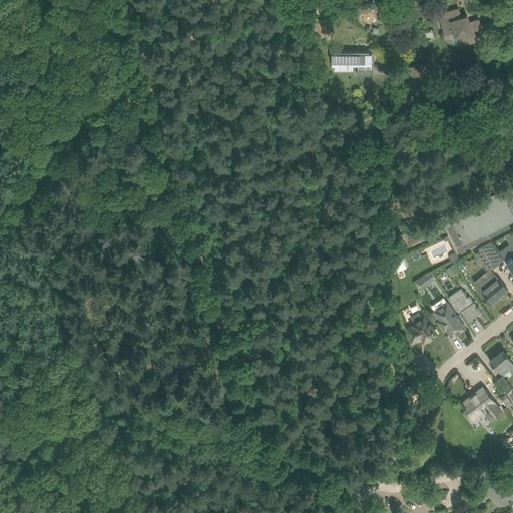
[(464,44),(468,43),(477,40),(482,31),(478,20),(469,23),(467,16),(461,18),(458,9),(440,14),(446,34),(455,32),(457,36),(461,35),(464,44)]
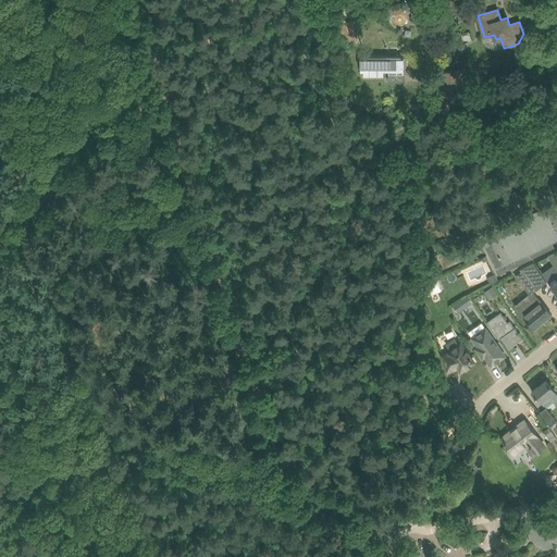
[(356,40),(353,22),(341,25),(345,42),(356,40)]
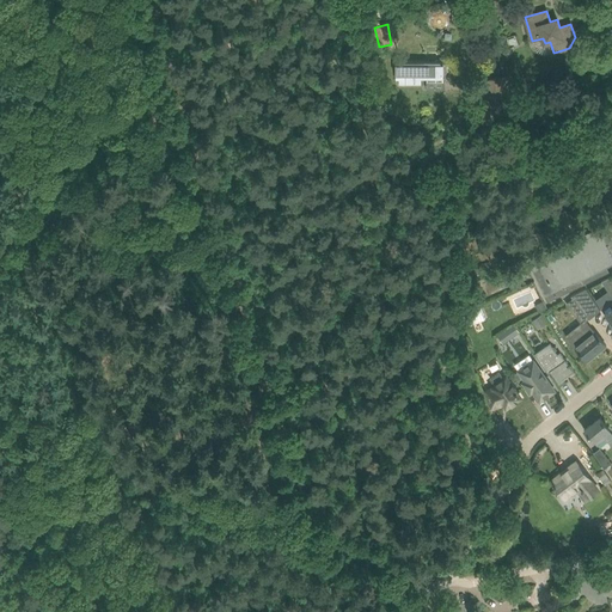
[(396,63),(396,74),(398,74),(398,84),(421,84),(421,79),(427,79),(444,79),(444,75),(445,74),(446,74),(447,73),(447,71),(448,69),(448,68),(447,67),(447,65),(446,65),(445,65),(444,65),(441,65),(441,61),(399,61),(399,63),(396,63)]
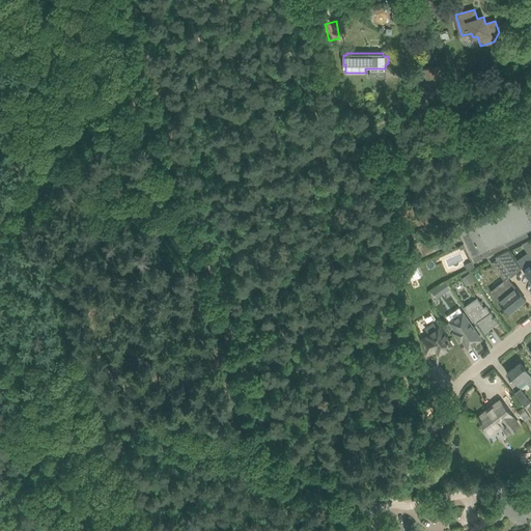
[(417,71),(421,92),(445,88),(440,65),(417,71)]
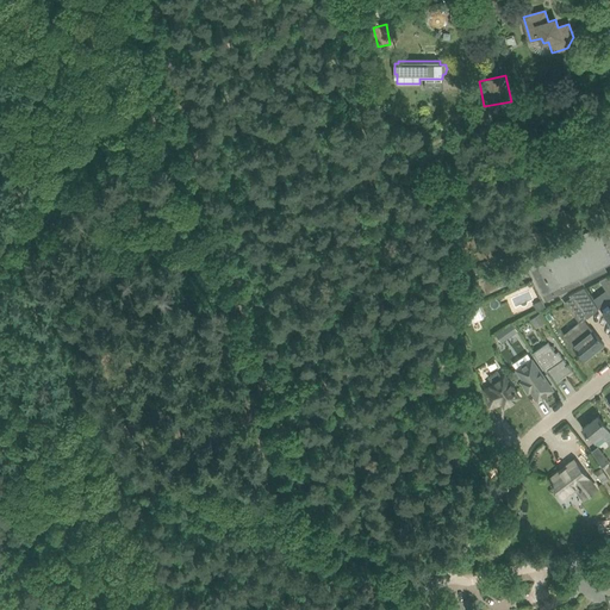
[(580,147),(591,143),(589,131),(577,135),(580,147)]
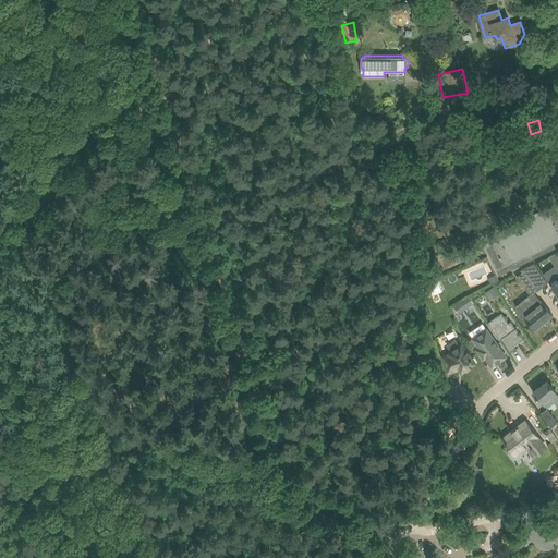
[(471,150),(486,146),(483,135),(468,140),(471,150)]
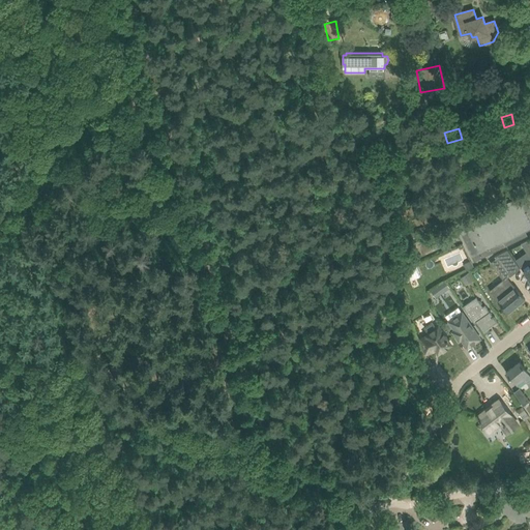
[(526,231),(529,229),(529,192),(458,223),(462,232),(460,233),(474,261),(513,242),(511,238),(526,231)]
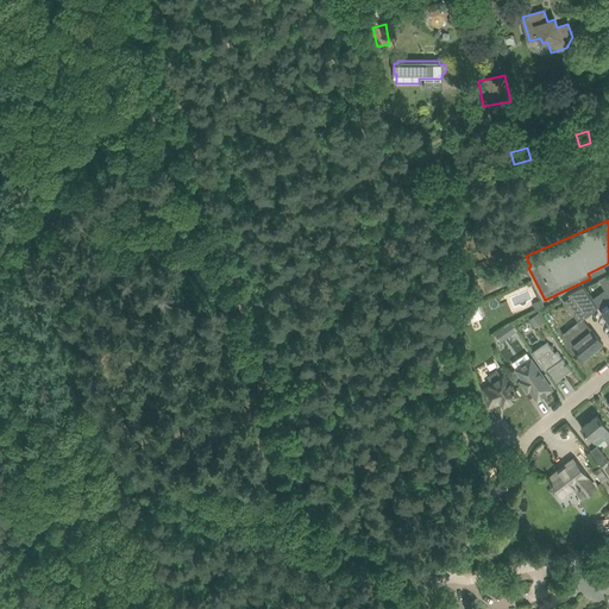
[(608,280),(607,276),(600,280),(608,294),(608,296),(597,305),(608,321),(608,280)]
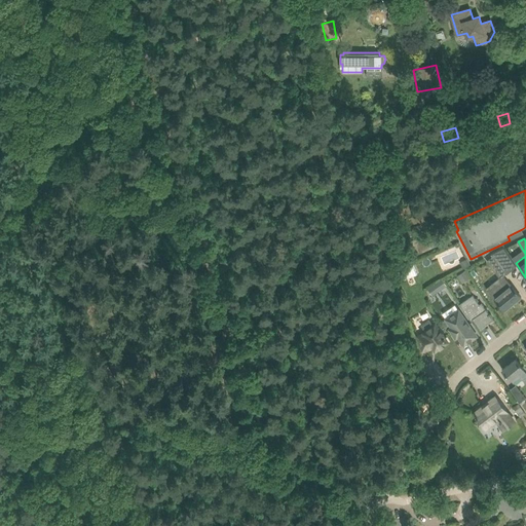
[(504,249),(491,255),(493,258),(506,275),(517,267),(504,249)]
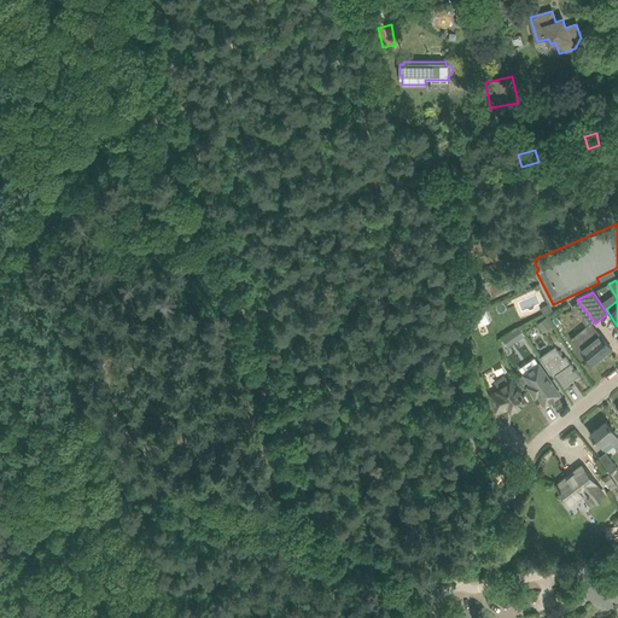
[(541,308),(544,315),(553,310),(549,303),(541,308)]
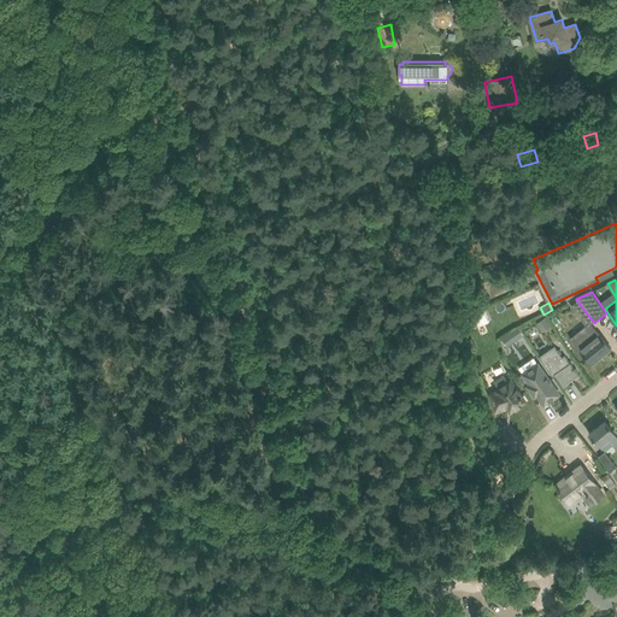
[(468,318),(472,329),(491,322),(486,311),(468,318)]
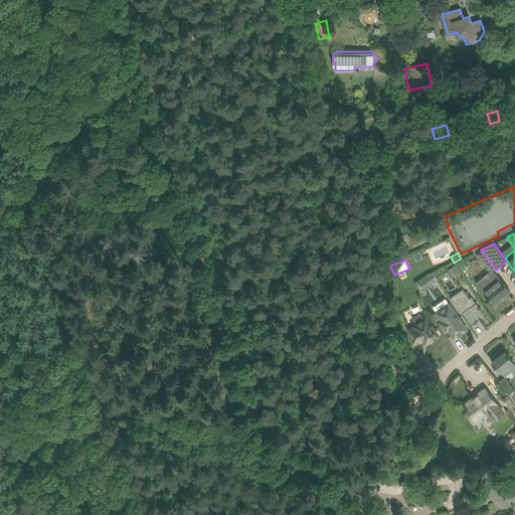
[(448,270),(453,278),(462,272),(456,264),(448,270)]
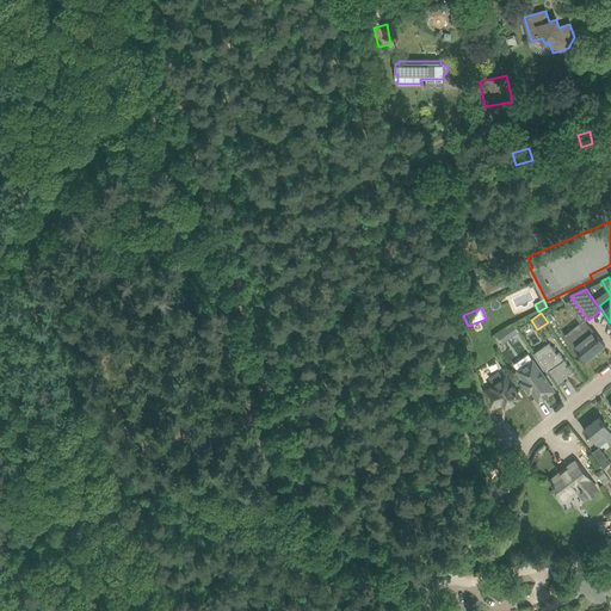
[(580,323),(565,335),(585,362),(605,346),(586,321),(584,320),(580,323)]
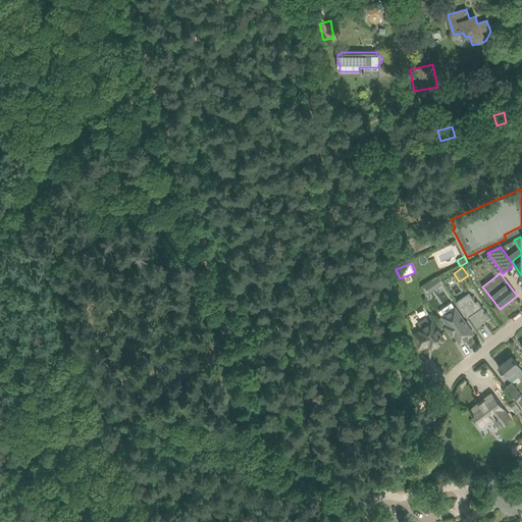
[(444,282),(439,276),(431,282),(435,289),(444,282)]
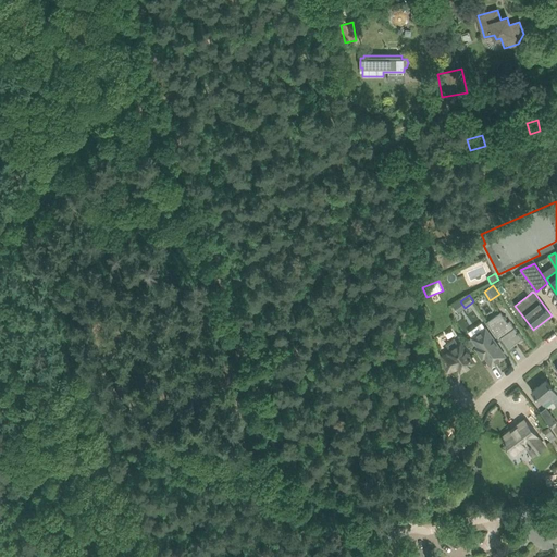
[(510,320),(507,322),(502,312),(486,322),(498,339),(500,338),(509,350),(512,348),(512,345),(522,338),(510,320)]
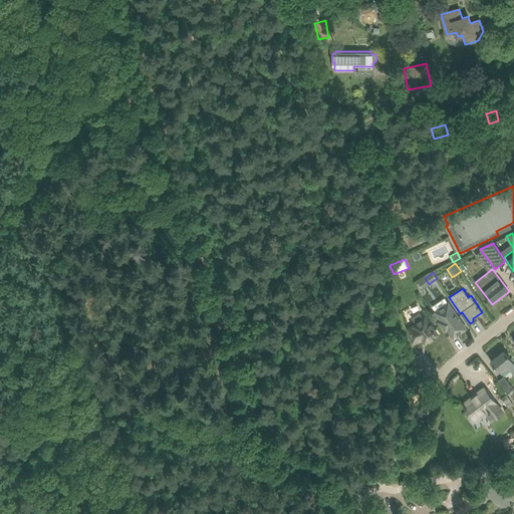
[(440,321),(444,327),(446,330),(448,328),(454,337),(466,328),(449,303),(436,311),(442,319),(440,321)]
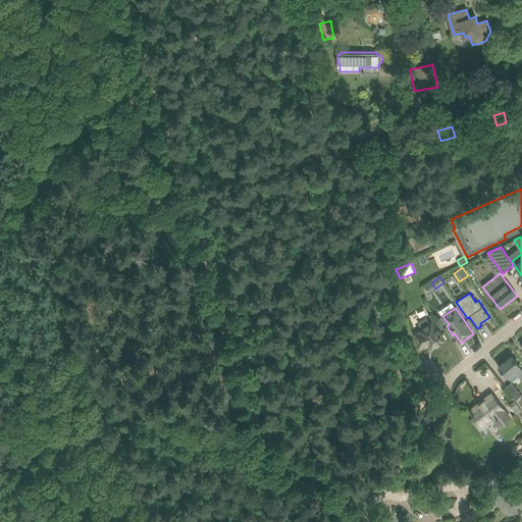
[(445,340),(432,321),(429,323),(426,318),(419,322),(422,328),(420,329),(421,330),(414,333),(419,349),(430,345),(432,348),(445,340)]
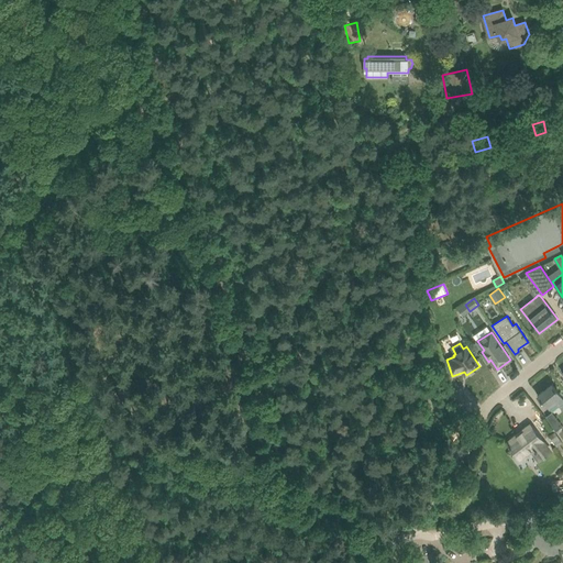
[(548,406),(550,409),(558,404),(562,409),(562,399),(560,395),(552,384),(538,395),(547,407),(548,406)]
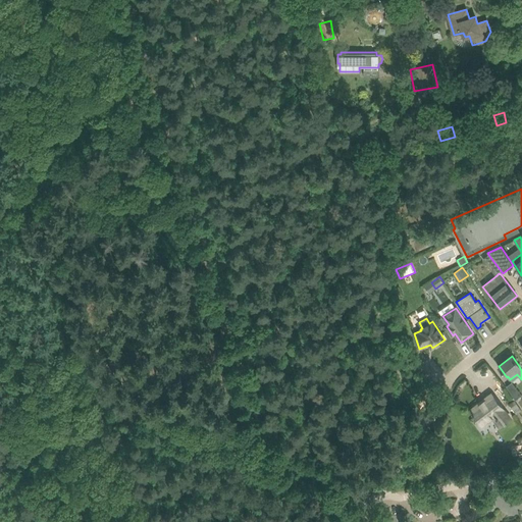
[(512,382),(506,386),(515,400),(521,395),(512,382)]
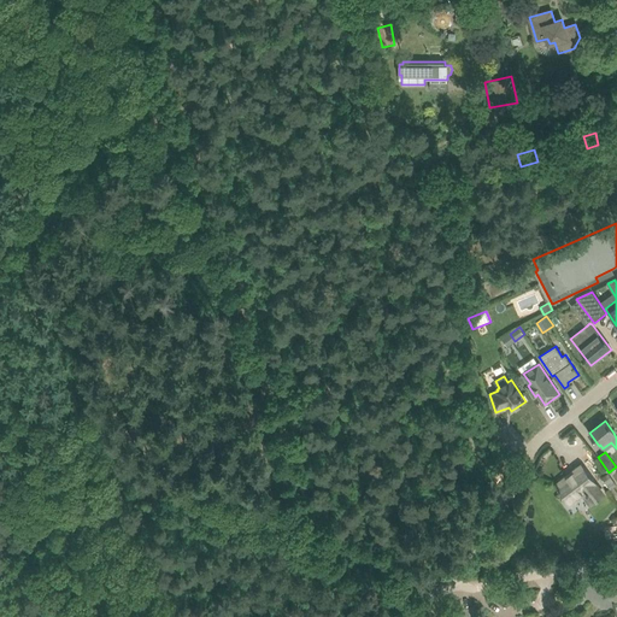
[(581,465),(556,486),(570,504),(579,497),(576,494),(583,488),(587,492),(586,493),(588,495),(588,494),(593,501),(594,501),(603,494),(594,482),(581,465)]
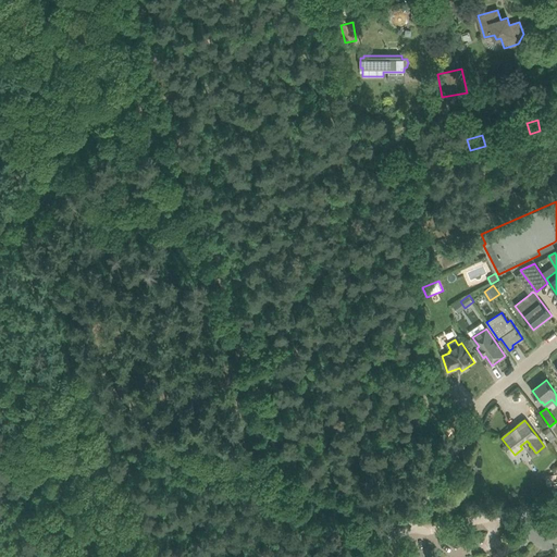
[(549,426),(543,432),(549,442),(551,441),(552,442),(556,438),(549,426)]
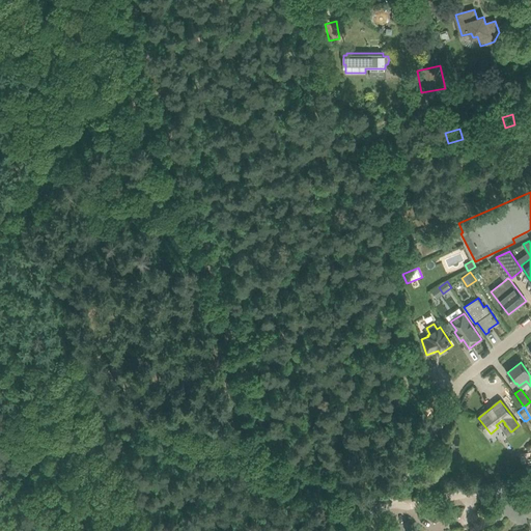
[(530,449),(521,451),(523,464),(530,463),(530,449)]
